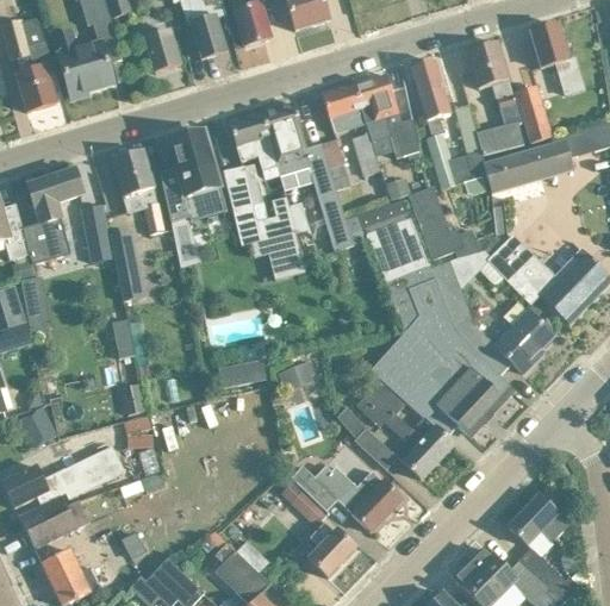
[(110,18),(104,0),(80,0),(87,25),(110,18)]
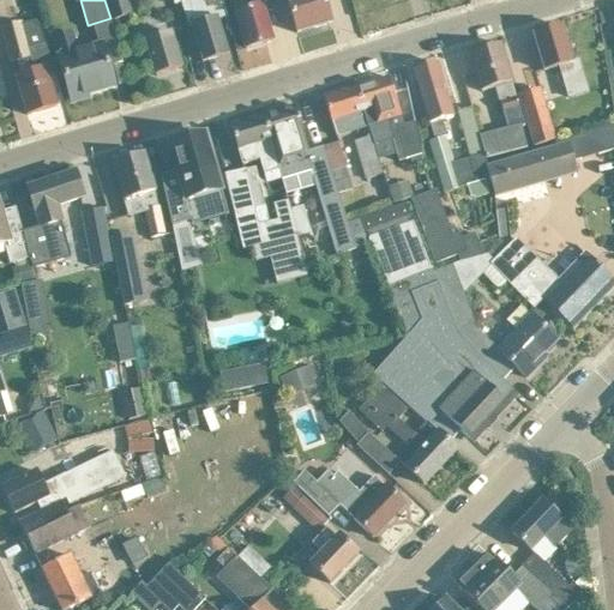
[(131,12),(127,0),(108,0),(113,18),(131,12)]
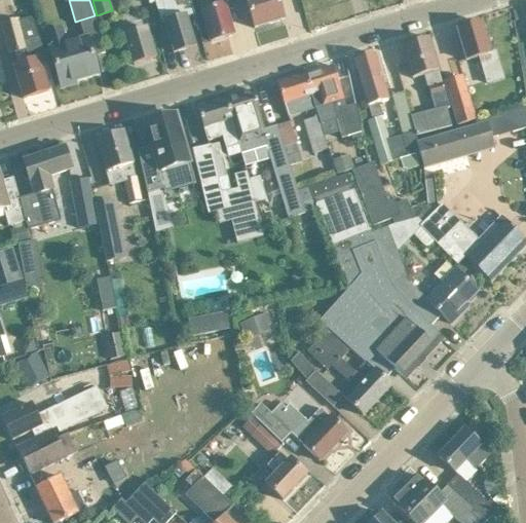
[(155,0),(161,22),(164,21),(167,31),(174,50),(195,43),(186,13),(194,11),(191,0),(155,0)]
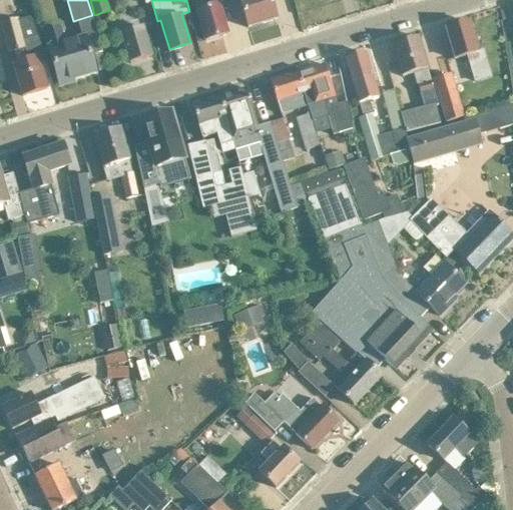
[(193,0),(205,38),(227,31),(218,2),(211,4),(209,0),(193,0)]
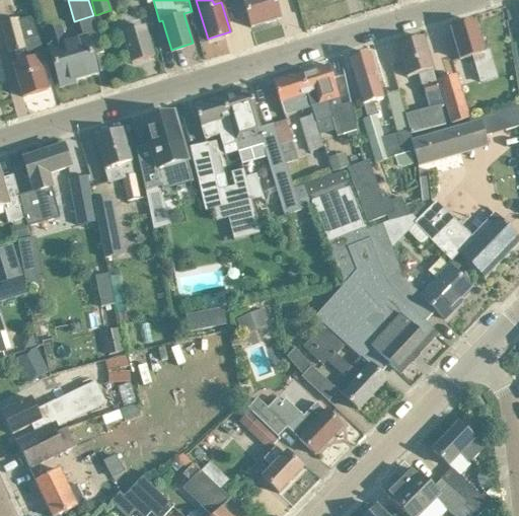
[(243,0),(250,25),(280,17),(276,0),(243,0)]
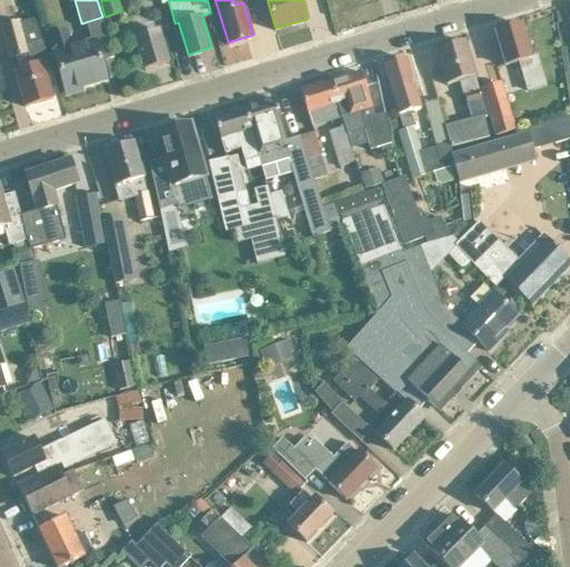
[(20,19),(1,25),(11,56),(28,50),(32,64),(15,69),(26,104),(53,96),(42,61),(49,60),(42,38),(41,38),(36,16),(20,20),(20,19)]
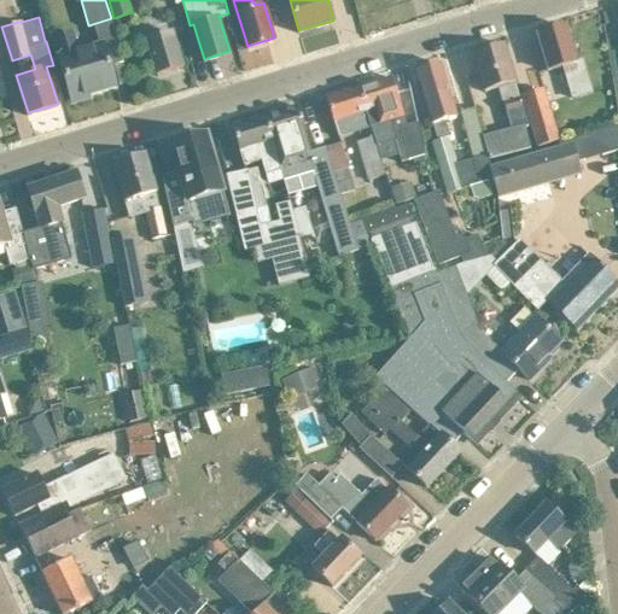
[(583,57),(576,59),(565,23),(537,31),(548,69),(563,64),(572,97),(593,91),(583,57)]
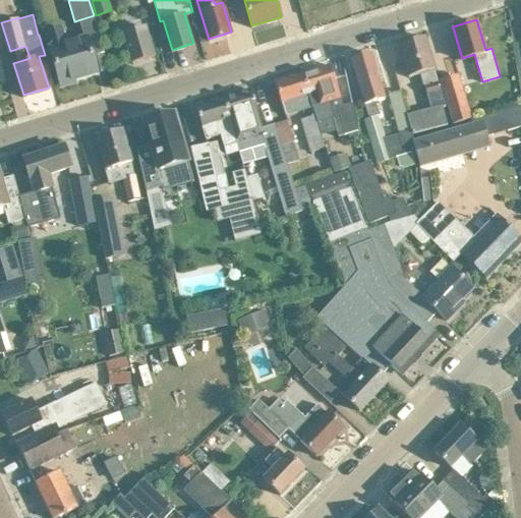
[(145,24),(123,31),(132,61),(154,55),(145,24)]
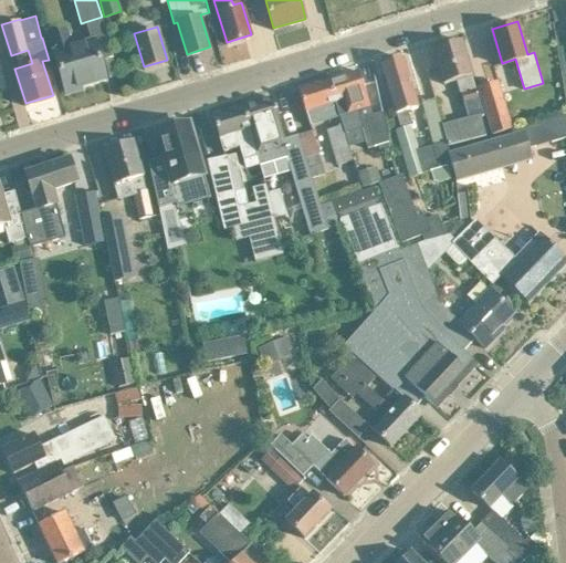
[(94,38),(66,47),(62,29),(50,33),(54,50),(65,89),(105,76),(94,38)]
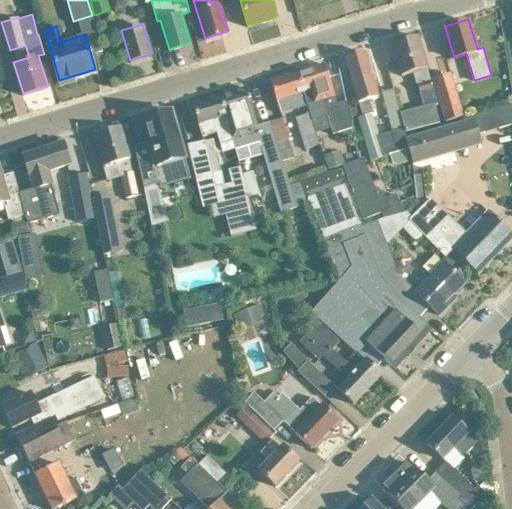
[(417,34),(392,42),(398,61),(402,75),(413,71),(419,92),(433,88),(423,54),(417,34)]
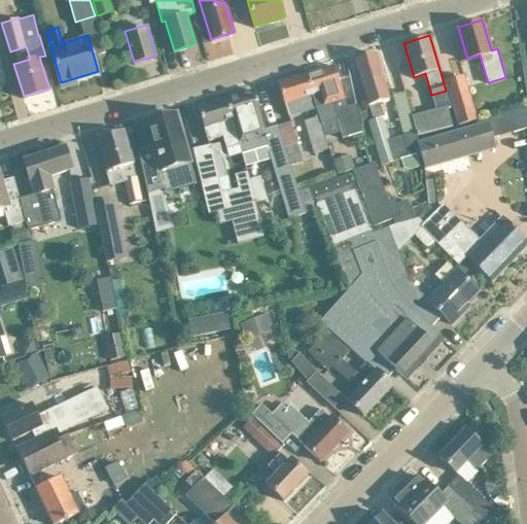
[(375,51),(355,58),(360,77),(369,105),(380,101),(389,99),(381,71),(375,51)]
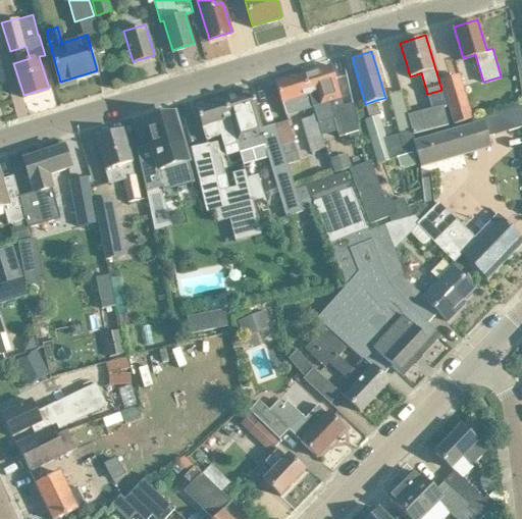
[(330,63),(303,71),(313,105),(318,121),(333,117),(338,136),(345,134),(336,106),(343,104),(330,63)]
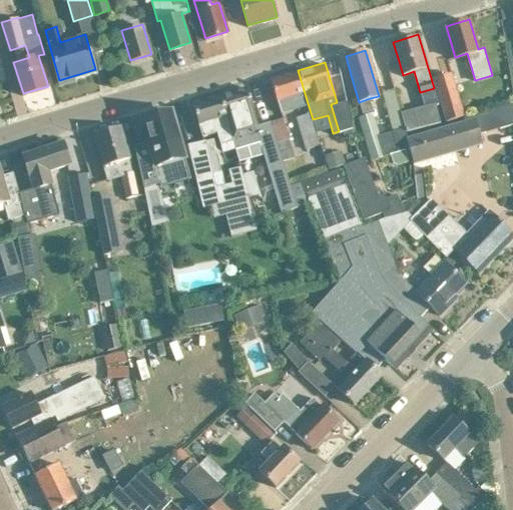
[(298,70),(271,79),(281,111),(308,103),(298,70)]
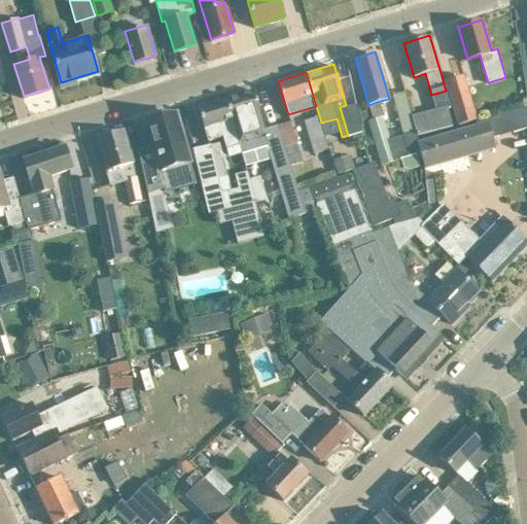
[(463,74),(446,80),(458,124),(477,118),(463,74)]
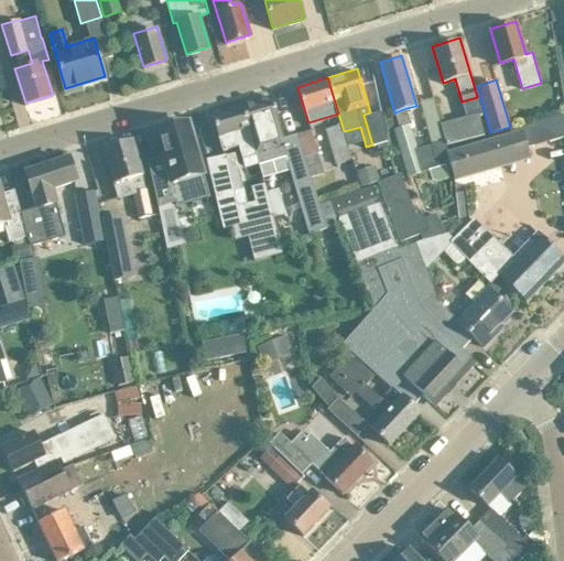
[(243,104),(242,104),(258,153),(260,162),(289,153),(284,137),(278,116),(271,95),(255,100),(252,99),(251,99),(245,101),(243,104)]
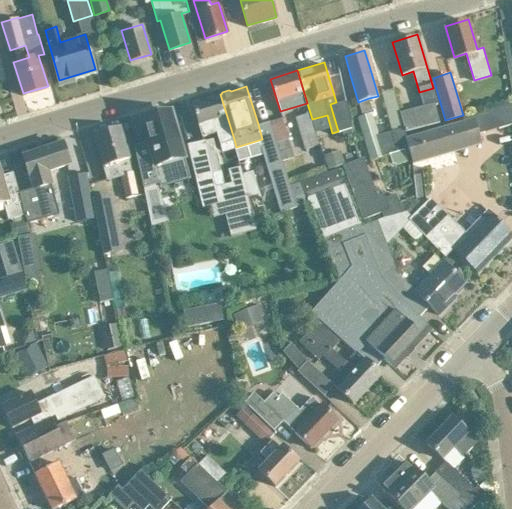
[(362,113),(357,115),(371,159),(373,158),(383,155),(382,153),(389,151),(404,146),(405,146),(408,145),(405,135),(407,135),(406,132),(405,129),(400,111),(393,87),(381,91),(392,129),(385,130),(383,121),(379,122),(377,116),(374,116),(370,101),(359,104),(362,113)]
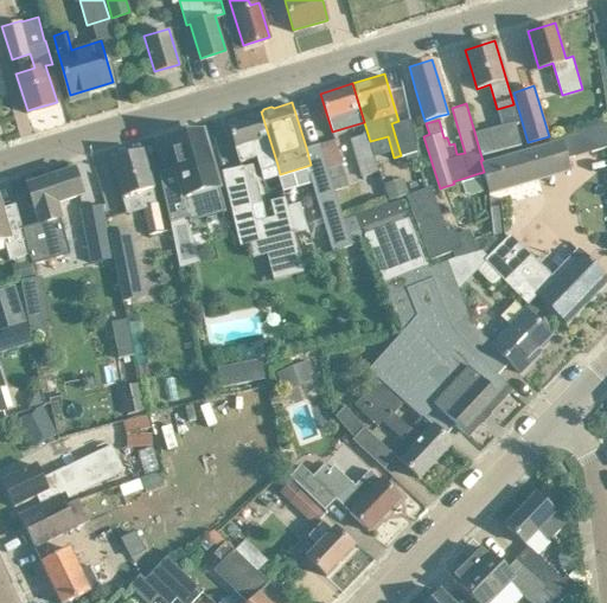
[(261,171),(278,165),(261,111),(228,122),(240,160),(256,155),(261,171)]
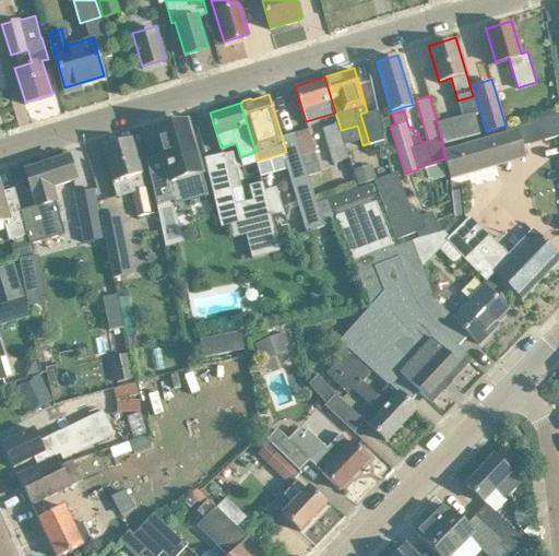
[(360,114),(369,143),(384,139),(378,108),(367,111),(360,114)]
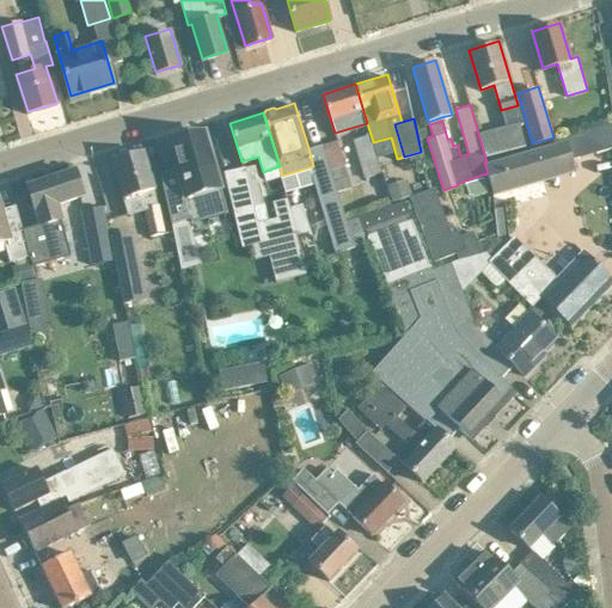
[(487,161),(484,161),(488,173),(493,191),(575,167),(573,158),(604,148),(611,146),(611,120),(554,137),(554,141),(487,161)]
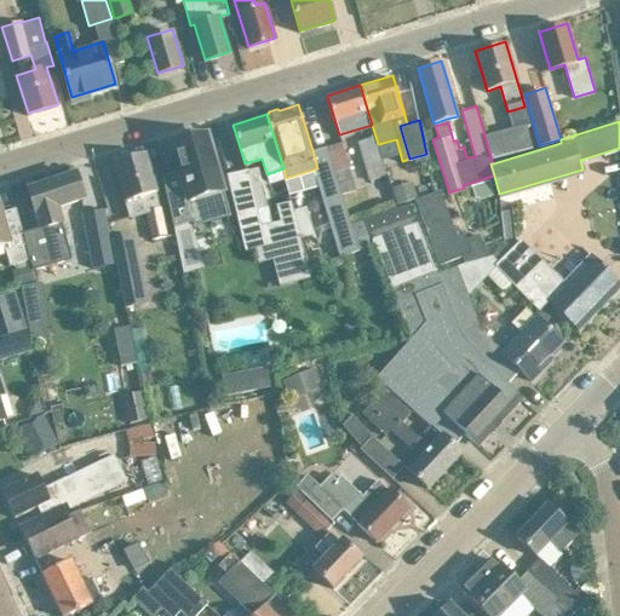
[(512,127),(484,134),(491,156),(532,145),(526,124),(512,127)]
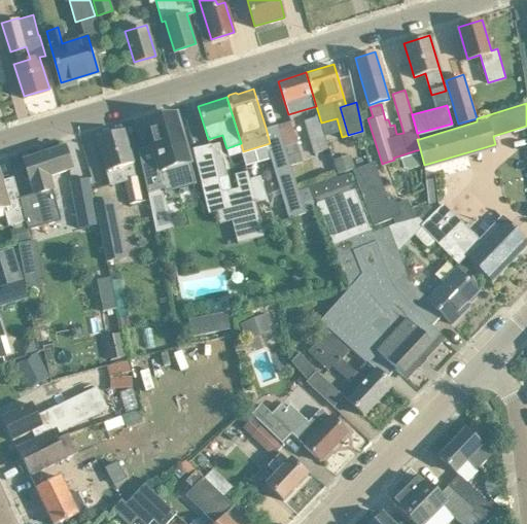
[(153,144),(137,148),(146,190),(164,186),(164,188),(195,181),(195,179),(184,137),(177,110),(146,117),(153,144)]
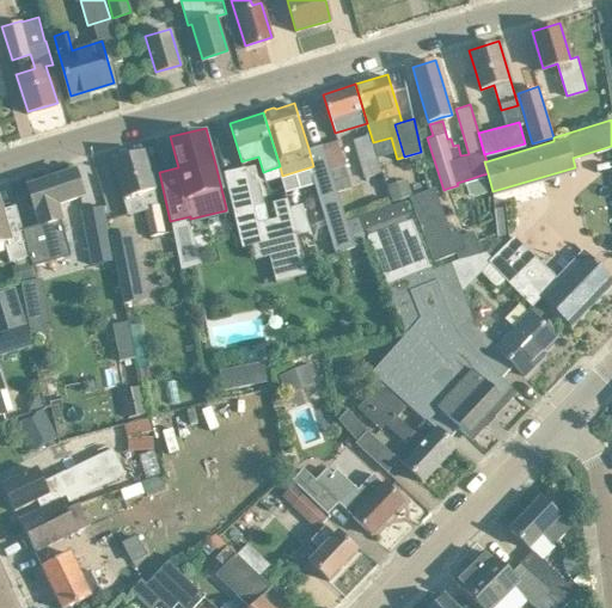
[(353,139),(365,176),(381,171),(369,133),(353,139)]
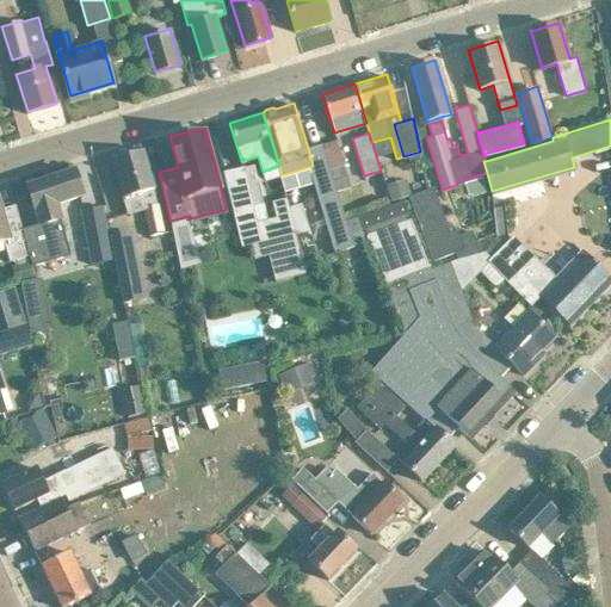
[(338,138),(322,143),(329,166),(337,190),(351,185),(338,141),(338,138)]
